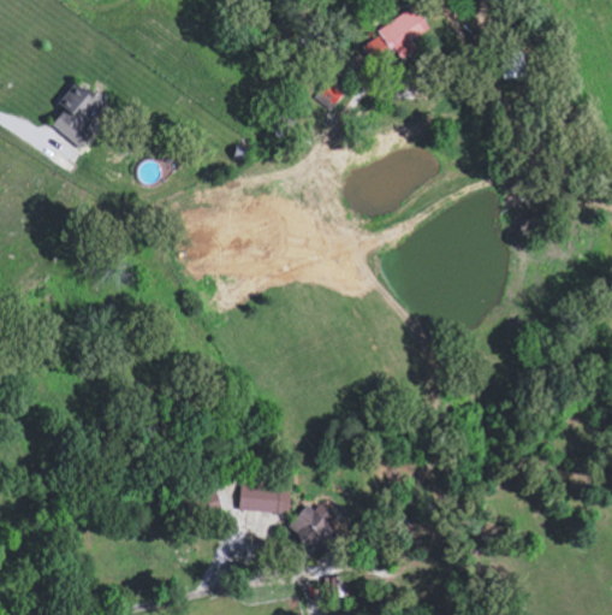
[(417,48),(411,40),(429,27),(414,5),(362,42),(376,64),(396,49),(402,59),(417,48)]
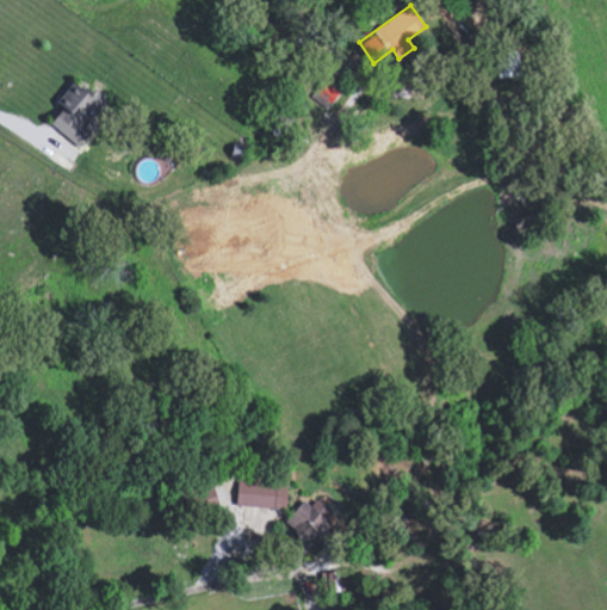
[(51,124),(75,142),(104,102),(73,81),(59,103),(64,106),(51,124)]
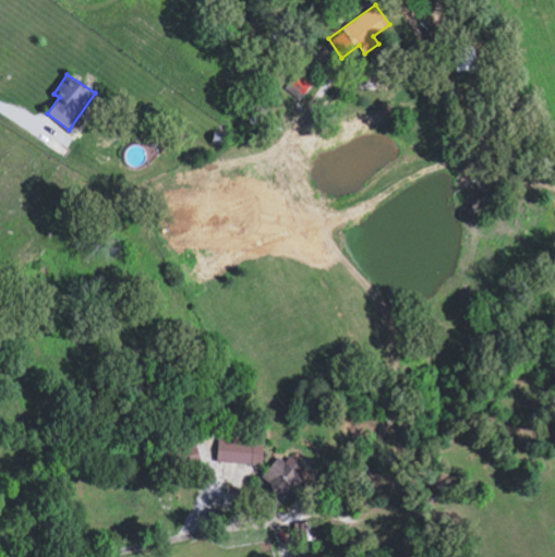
[(263,462),(263,439),(217,438),(217,461),(263,462)]
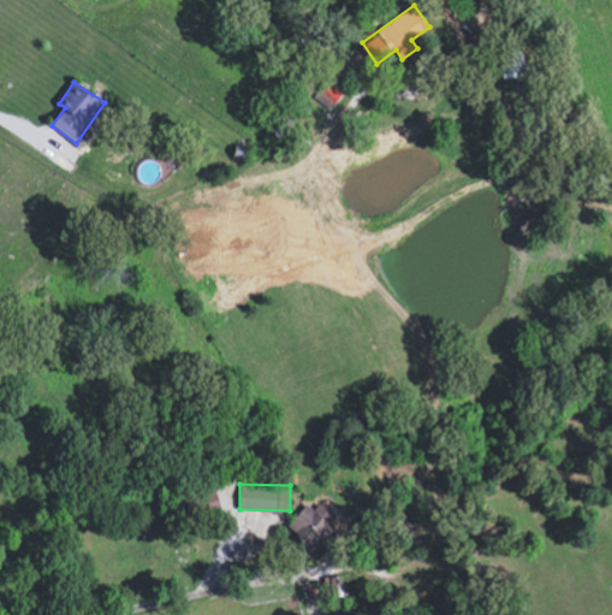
[(287,524),(308,543),(315,536),(324,544),(333,534),(326,527),(336,516),(320,501),(313,508),(307,503),(287,524)]
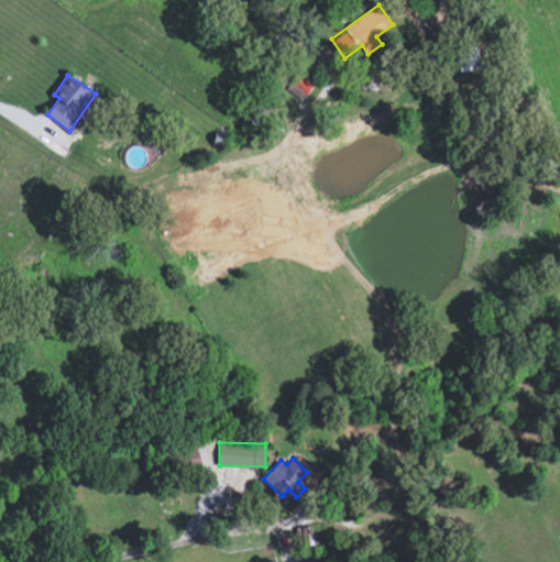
[(316,542),(314,524),(296,526),(298,543),(316,542)]
